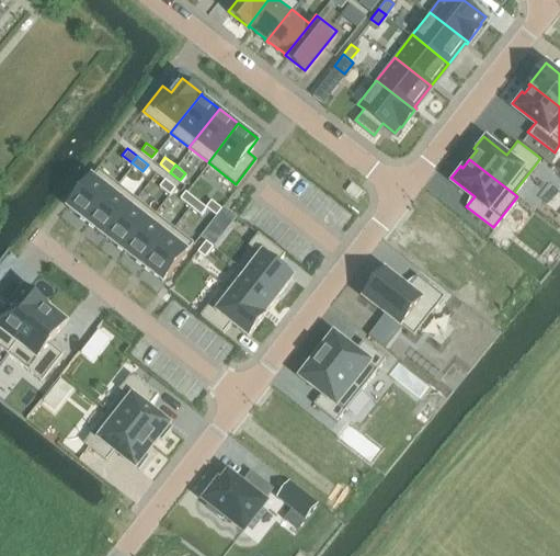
[(98,167),(68,205),(88,220),(117,181),(98,167)]
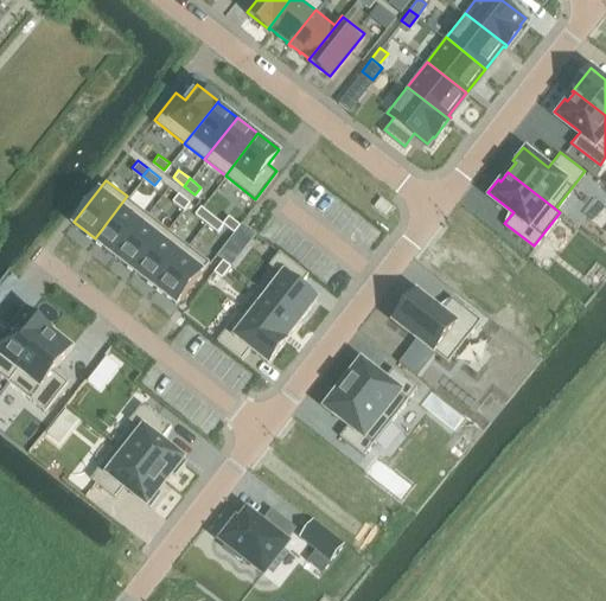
[(183,208),(189,200),(178,191),(172,199),(183,208)]
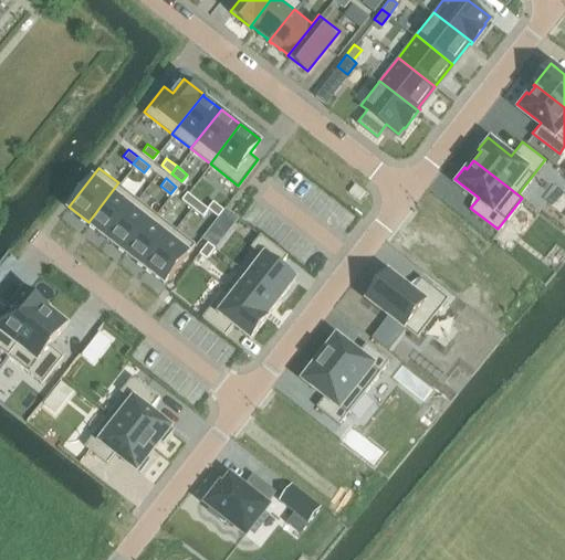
[(118,182),(89,222),(107,236),(137,198),(118,182)]
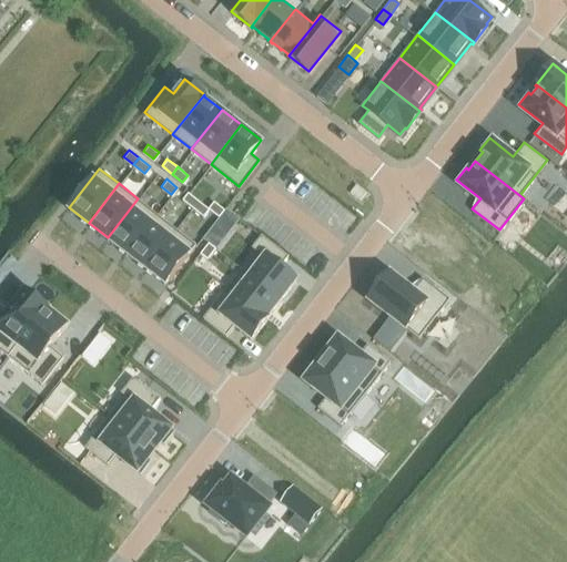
[(182,197),(192,206),(198,200),(188,191),(182,197)]
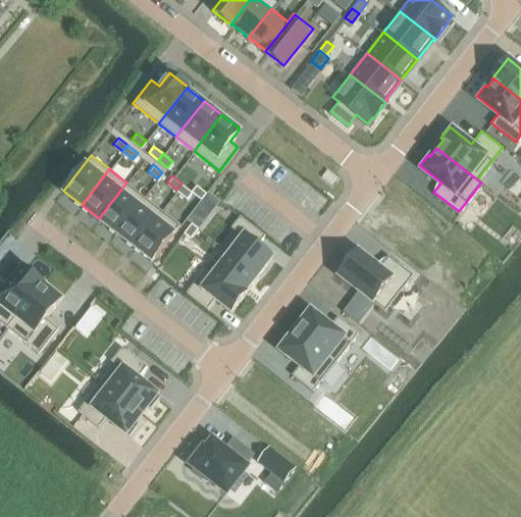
[(126,183),(99,218),(116,231),(144,196),(126,183)]
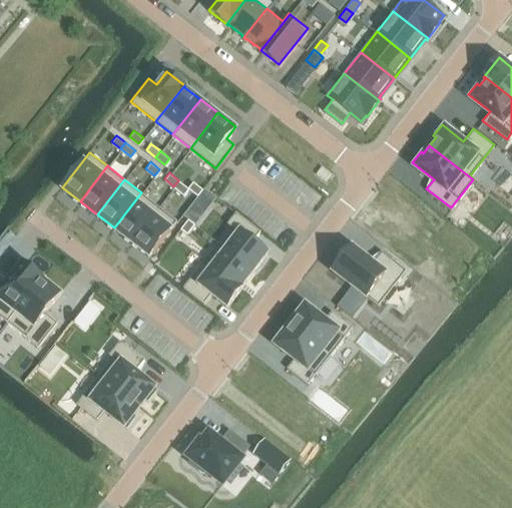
[(183,193),(187,187),(178,180),(173,186),(183,193)]
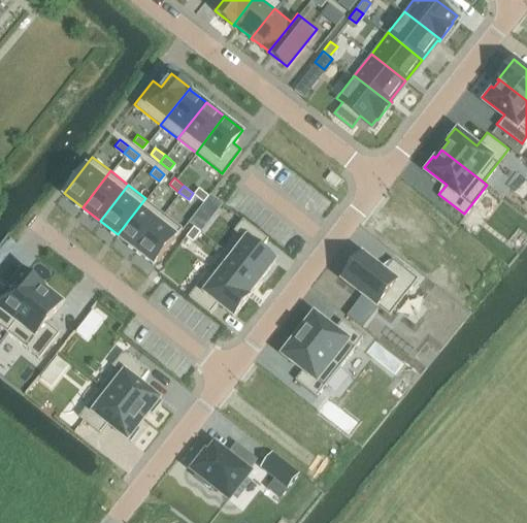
[(207,194),(198,186),(193,192),(203,200),(207,194)]
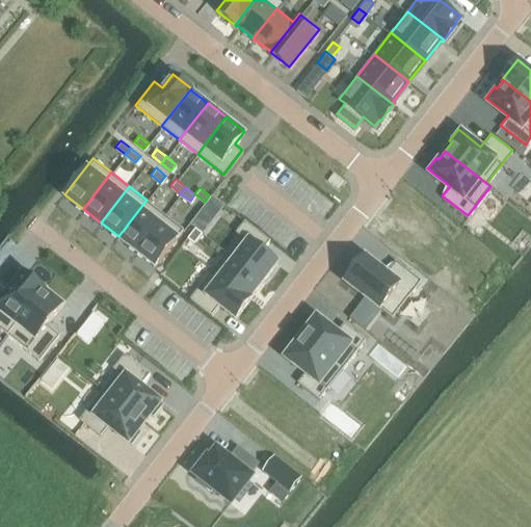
[(212,193),(189,221),(195,226),(202,231),(223,203),(212,193)]
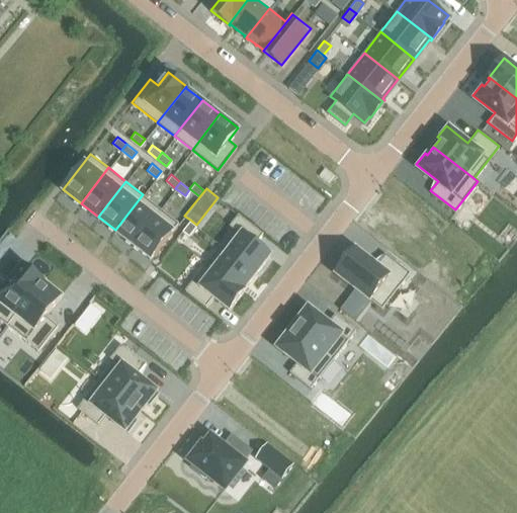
[(143,194),(115,230),(133,244),(160,207),(143,194)]
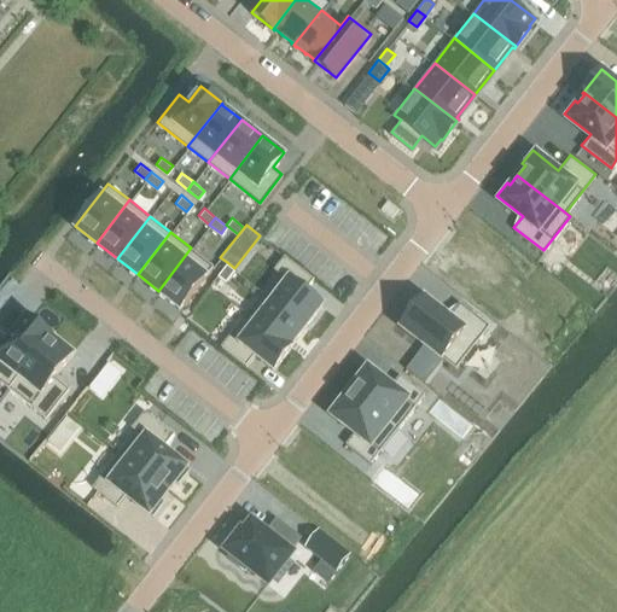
[(191,248),(158,291),(180,307),(213,264),(191,248)]
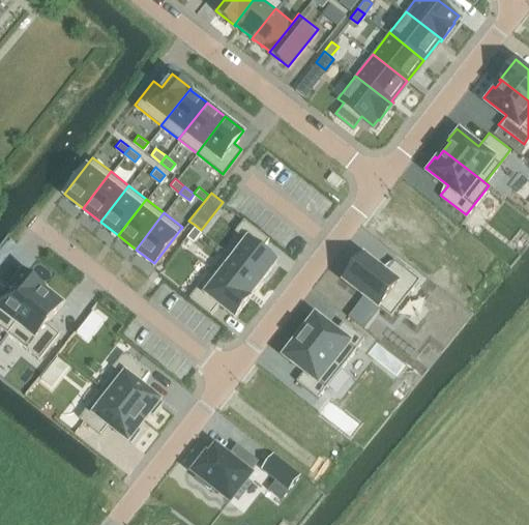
[(226,249),(226,250),(262,278),(276,260),(261,248),(268,238),(243,219),(235,229),(246,238),(234,255),(226,249)]
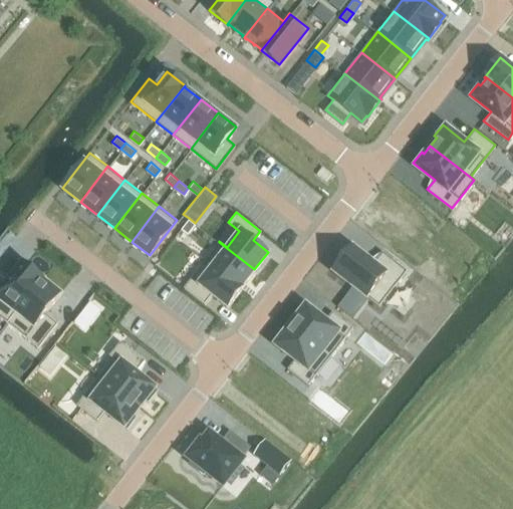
[(187,232),(195,223),(189,218),(181,228),(187,232)]
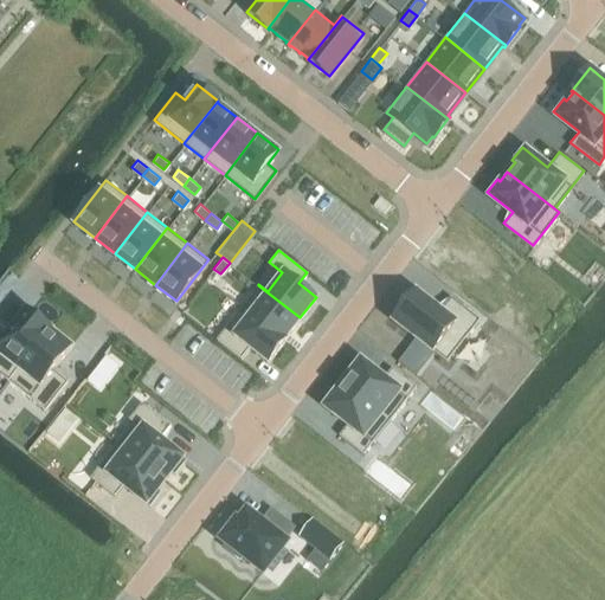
[(258,285),(242,305),(284,339),(285,339),(284,337),(300,317),(258,285)]
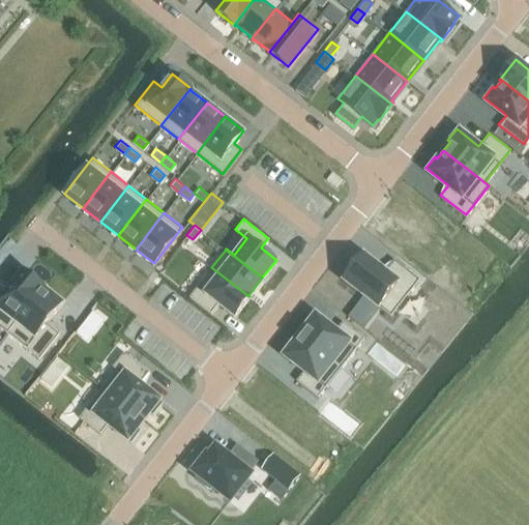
[(362,254),(344,278),(390,314),(419,278),(394,258),(384,270),(362,254)]
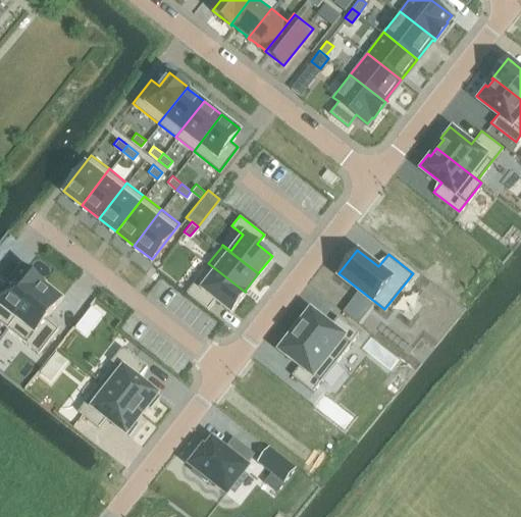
[(208,263),(187,291),(207,307),(215,298),(231,310),(245,292),(208,263)]
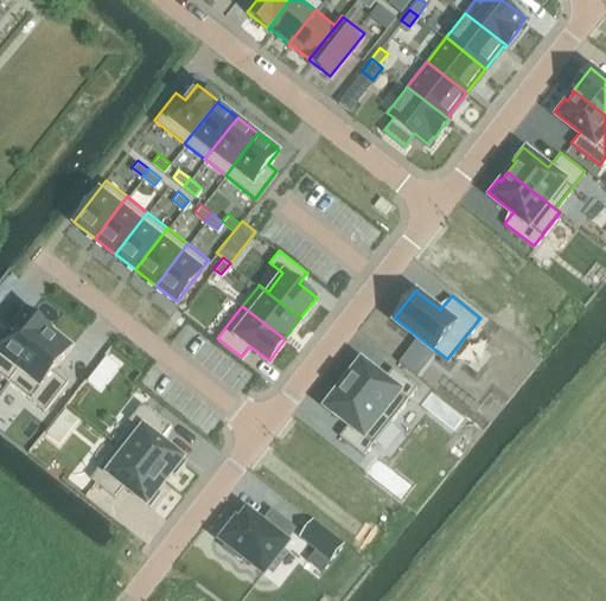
[(0,373),(7,379),(50,326),(27,309),(7,333),(0,327),(0,373)]
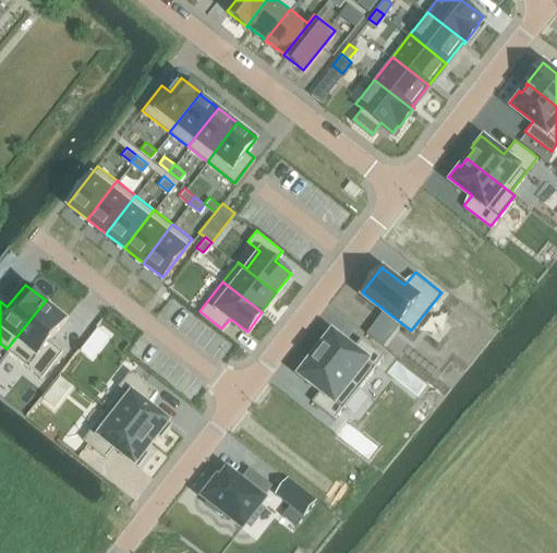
[(46,300),(7,349),(41,376),(62,350),(48,339),(67,315),(55,305),(52,309),(45,303),(46,301),(46,300)]
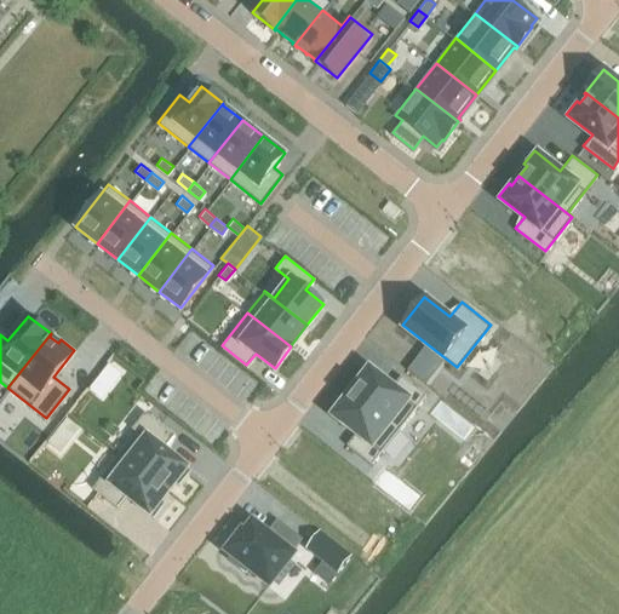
[(108,362),(102,369),(114,380),(120,372),(108,362)]
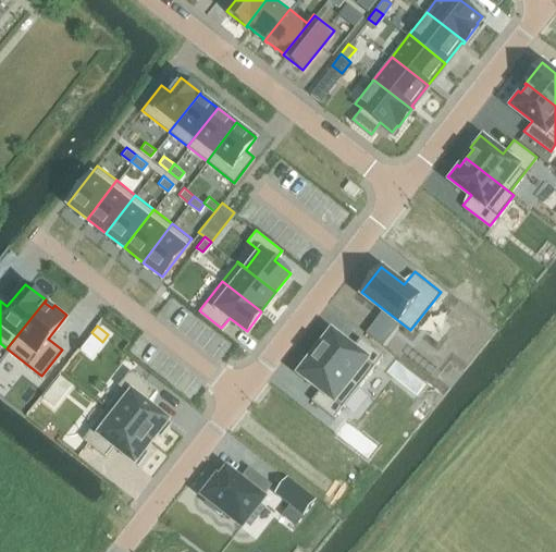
[(322,343),(316,352),(358,385),(382,354),(360,336),(351,347),(329,329),(319,341),(322,343)]
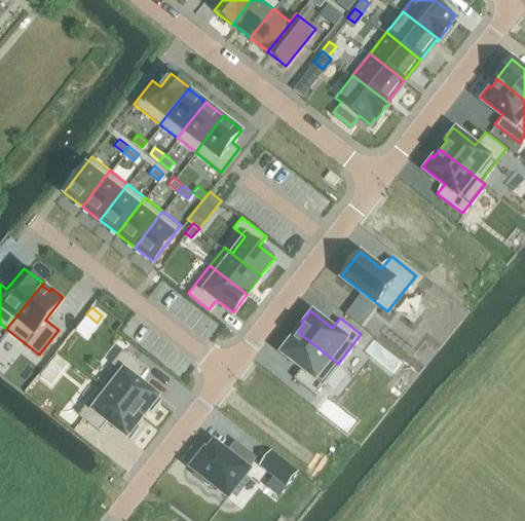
[(289,337),(279,348),(302,366),(294,376),(315,393),(338,364),(298,332),(292,339),(289,337)]
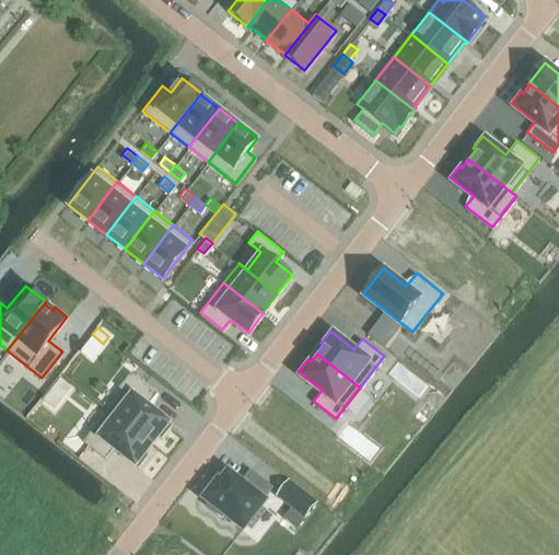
[(124,389),(108,408),(151,442),(158,434),(161,436),(171,424),(147,405),(158,392),(130,371),(119,385),(124,389)]
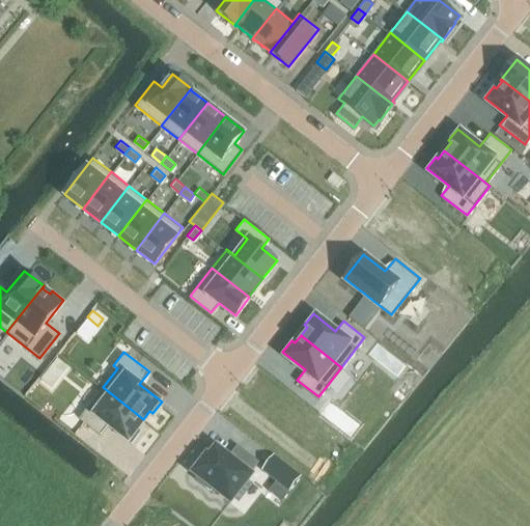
[(46,370),(40,377),(51,385),(56,379),(46,370)]
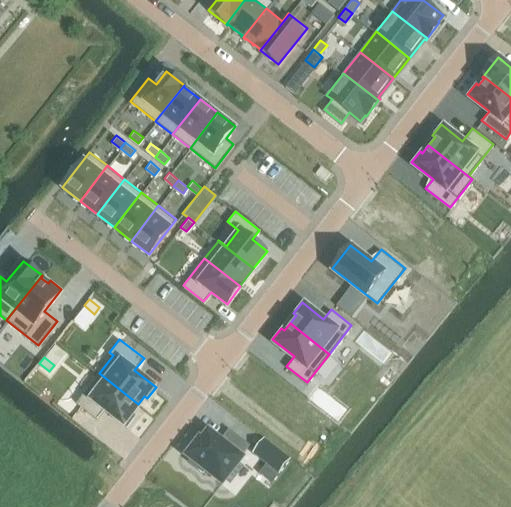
[(99,373),(76,401),(97,417),(104,408),(126,425),(135,414),(132,412),(138,404),(99,373)]
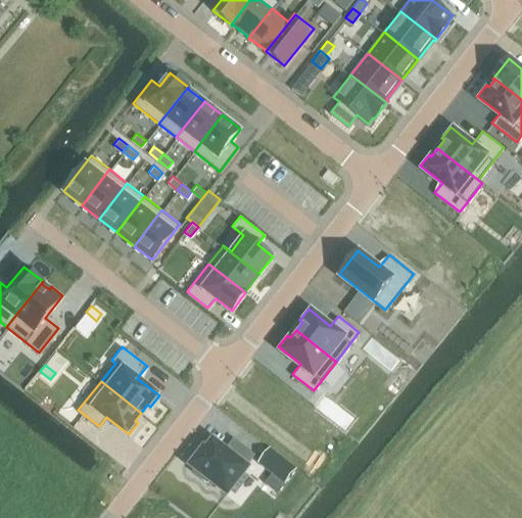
[(203,449),(191,464),(194,467),(192,470),(206,481),(209,478),(227,491),(246,467),(244,466),(254,454),(234,438),(225,450),(211,440),(204,450),(203,449)]
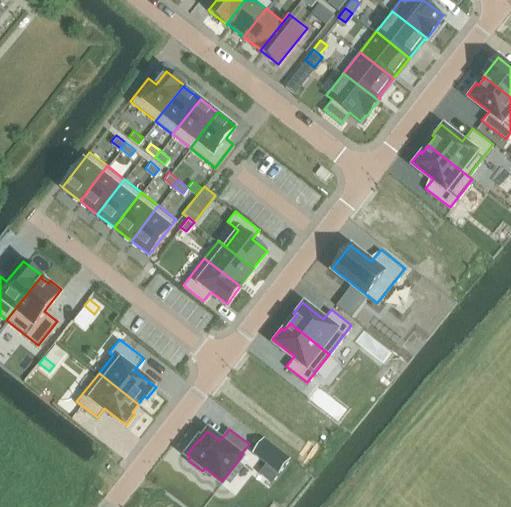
[(278,471),(289,457),(263,436),(252,450),(266,461),(278,471)]
